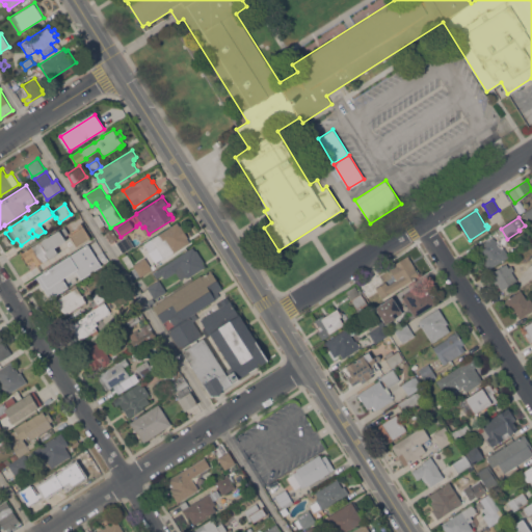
[(90,237),(77,246),(70,235),(79,229),(77,225),(81,222),(82,224),(90,237)]
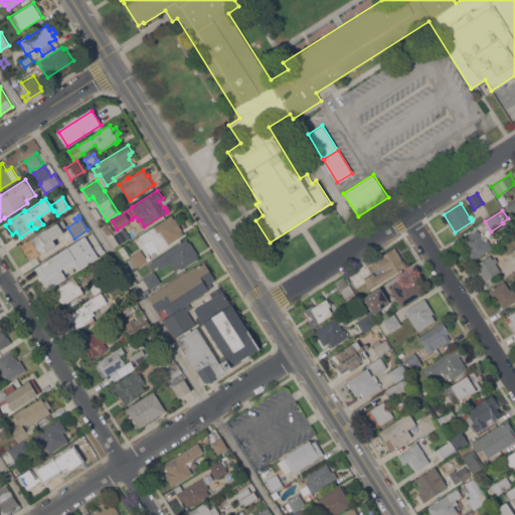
[(150,254),(140,237),(148,232),(147,230),(172,215),(174,218),(175,217),(182,229),(181,229),(184,234),(159,250),(158,248),(150,254)]
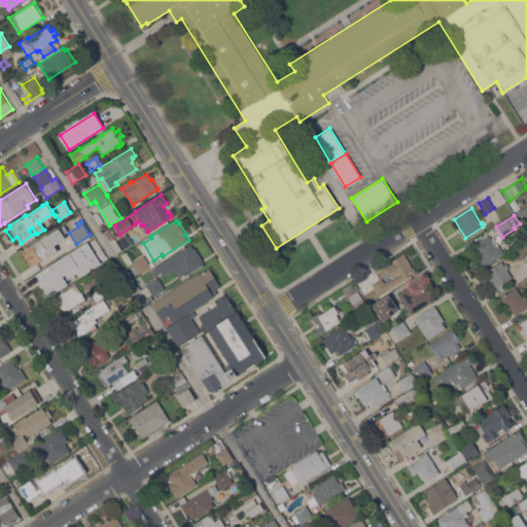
[(64,224),(68,231),(63,234),(65,238),(54,245),(58,250),(48,256),(47,255),(36,262),(34,258),(28,261),(21,250),(64,224)]
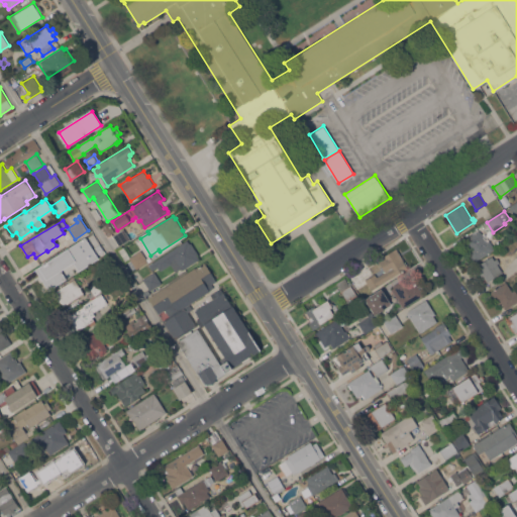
[(102,226),(109,222),(115,231),(108,236),(102,226)]
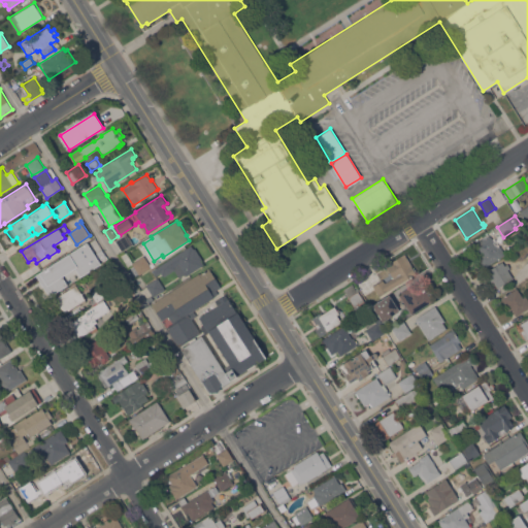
[(126,233),(133,244),(122,251),(116,240),(126,233)]
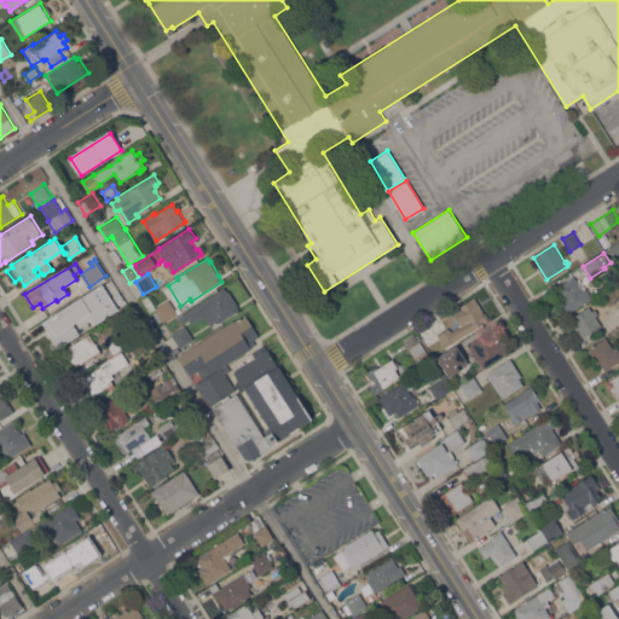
[(591,299),(590,300),(590,299),(567,313),(560,301),(563,299),(556,288),(573,276),(574,278),(576,277),(578,279),(579,278),(593,298),(591,299)]
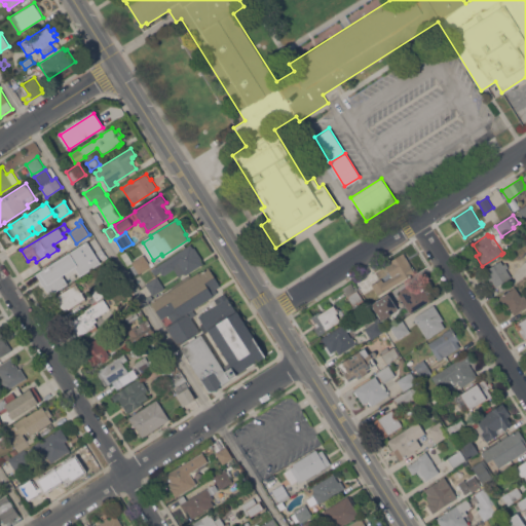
[(94,237),(100,247),(84,256),(86,259),(80,263),(77,259),(76,260),(73,256),(75,255),(73,252),(72,253),(71,252),(94,237)]
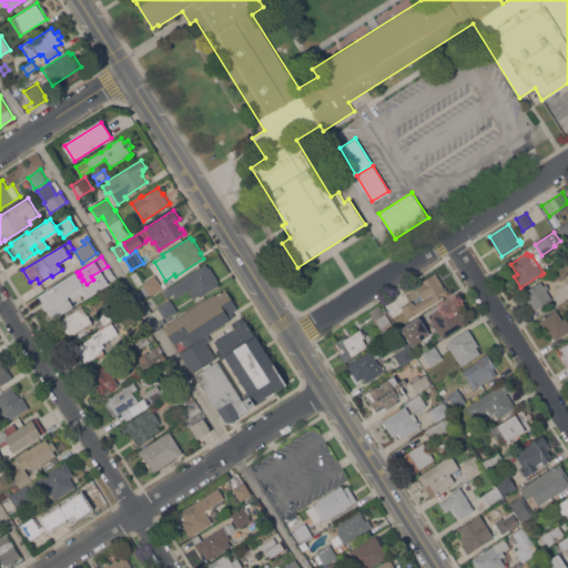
[(193,297),(189,290),(176,297),(175,296),(173,293),(168,296),(163,291),(205,263),(209,267),(210,266),(217,279),(216,280),(220,284),(201,296),(201,295),(199,296),(198,295),(193,297)]
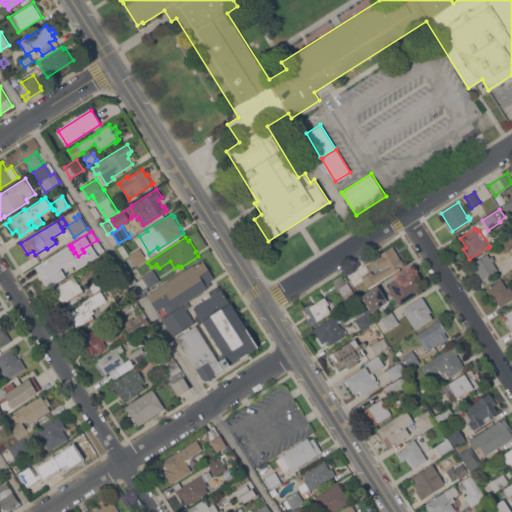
[(135,266),(128,255),(124,258),(117,247),(122,244),(129,254),(139,247),(145,256),(148,254),(150,257),(135,266)]
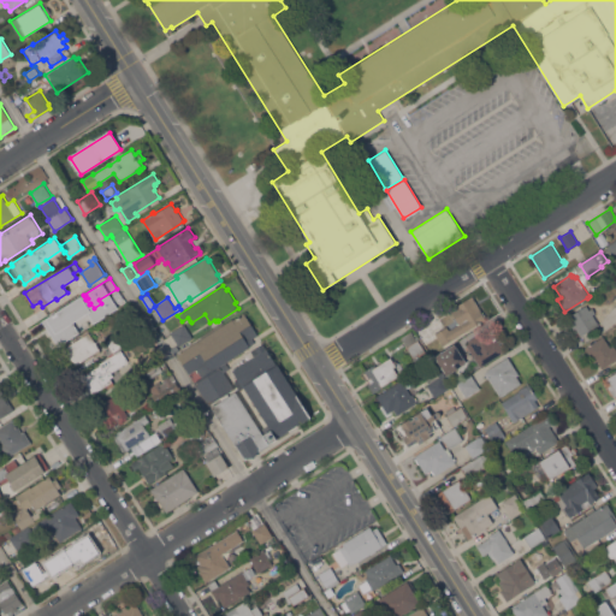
[(486,319),(481,321),(477,324),(478,325),(477,326),(475,325),(443,345),(436,333),(448,326),(446,325),(456,319),(451,311),(457,307),(456,306),(472,295),(480,309),(479,309),(481,312),(483,312),(485,315),(484,317),(486,319)]
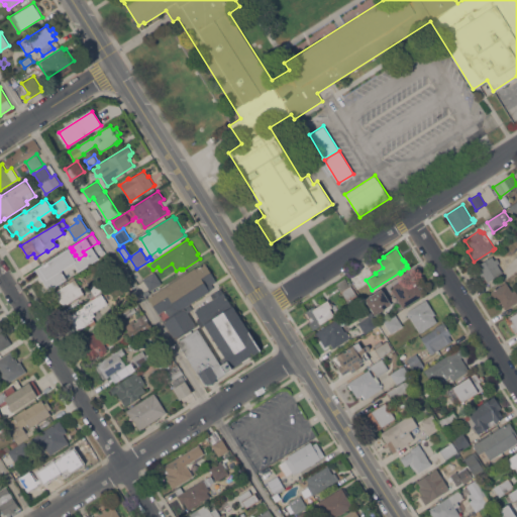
[(488,281),(484,275),(482,276),(480,273),(481,272),(477,265),(492,255),(494,260),(497,257),(499,262),(497,264),(502,272),(488,281)]
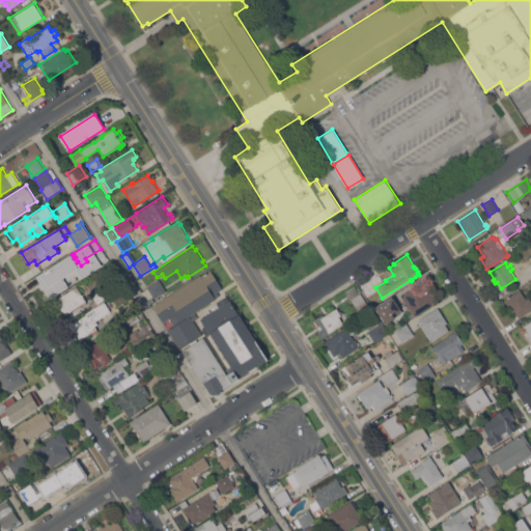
[(53,267),(56,263),(63,274),(64,276),(61,278),(61,276),(60,277),(60,278),(59,278),(63,283),(65,285),(64,285),(65,287),(51,297),(44,285),(45,285),(43,282),(45,281),(40,274),(45,271),(44,270),(52,264),(53,267)]
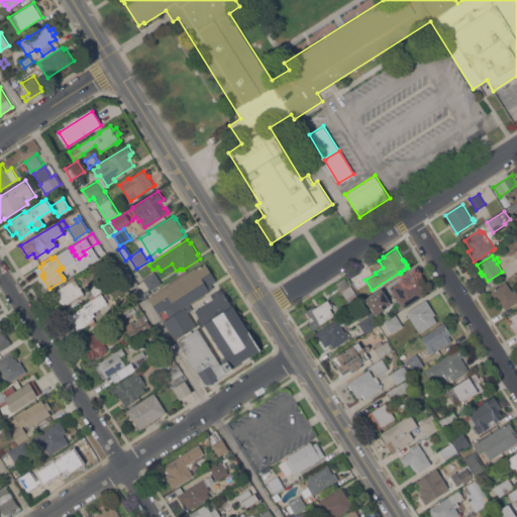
[(195,267),(195,268),(205,262),(216,281),(212,284),(214,287),(209,290),(210,291),(189,304),(193,309),(188,312),(197,326),(191,330),(192,332),(198,328),(221,365),(227,360),(205,325),(201,327),(197,320),(200,318),(195,310),(213,299),(210,294),(214,292),(220,289),(232,306),(233,305),(261,349),(217,378),(214,384),(208,384),(206,386),(177,341),(186,335),(185,333),(175,339),(163,320),(170,316),(165,309),(163,310),(164,311),(161,313),(160,312),(159,313),(148,297),(195,267)]
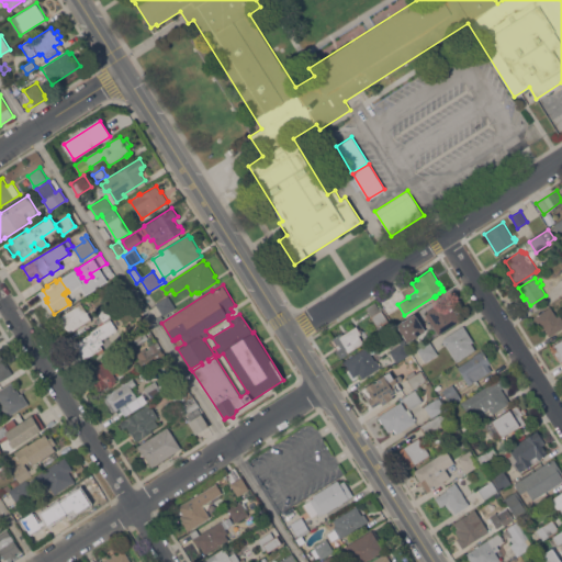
[(168,295),(176,307),(164,316),(155,303),(168,295)]
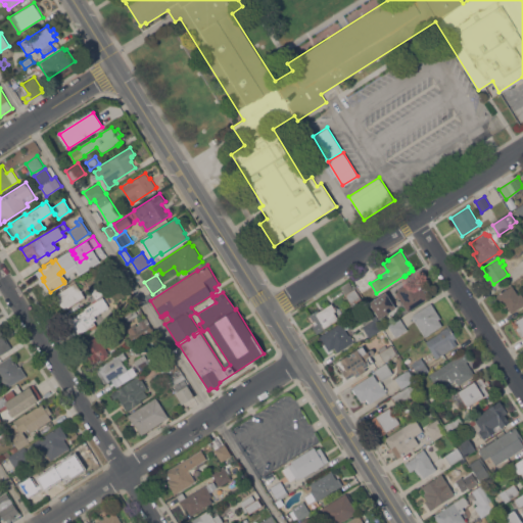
[(395,292),(398,290),(397,289),(413,279),(419,288),(422,286),(429,297),(407,312),(402,304),(401,303),(395,292)]
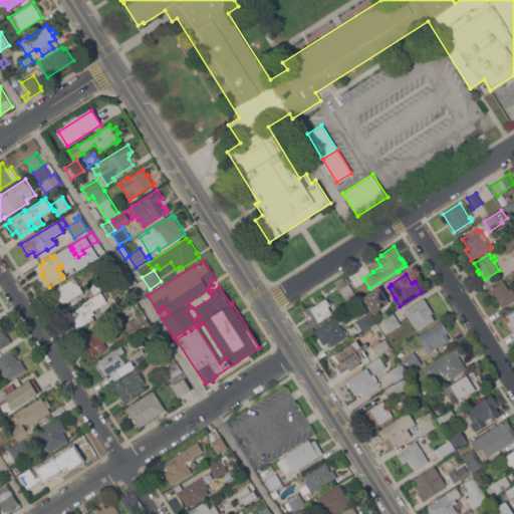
[(62,305),(53,290),(74,276),(83,291),(62,305)]
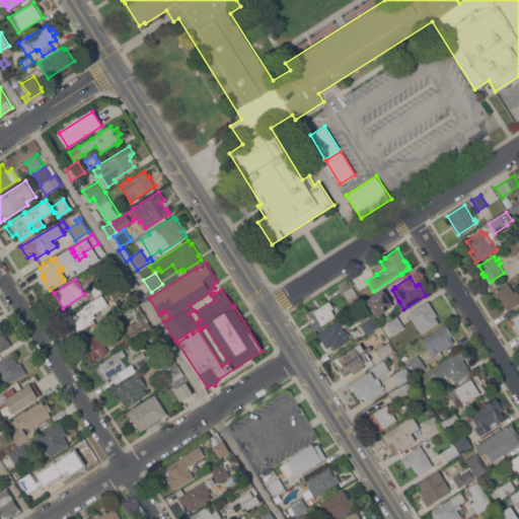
[(338,284),(346,279),(351,287),(352,286),(359,297),(354,300),(353,298),(348,301),(343,292),(338,284)]
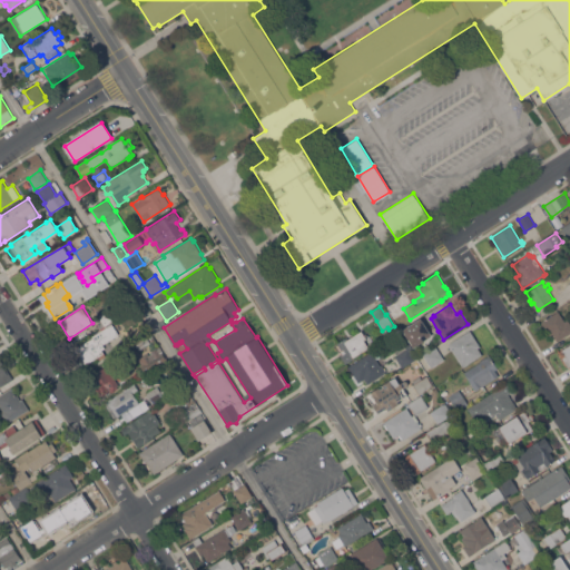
[(97,315),(108,308),(115,320),(104,326),(97,315)]
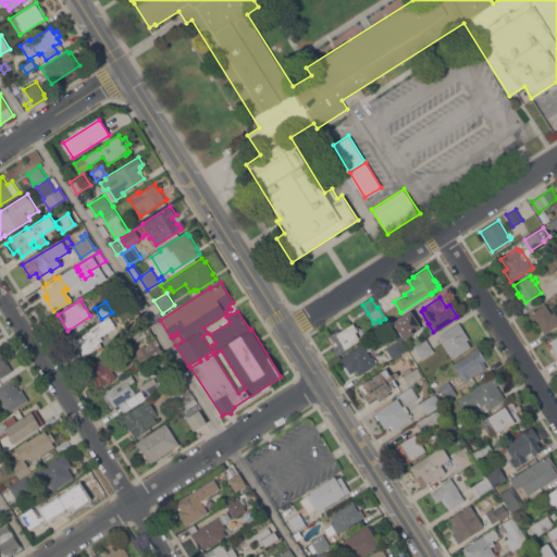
[(556,324),(544,332),(540,325),(536,327),(529,313),(545,304),(552,313),(555,312),(556,316),(556,324)]
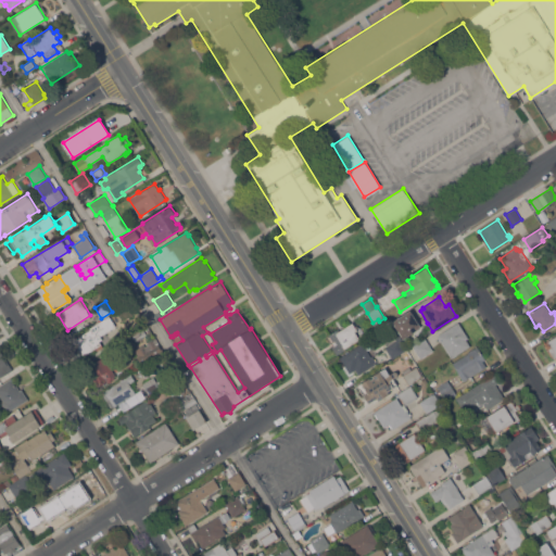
[(421,327),(403,339),(393,323),(411,311),(418,323),(421,327)]
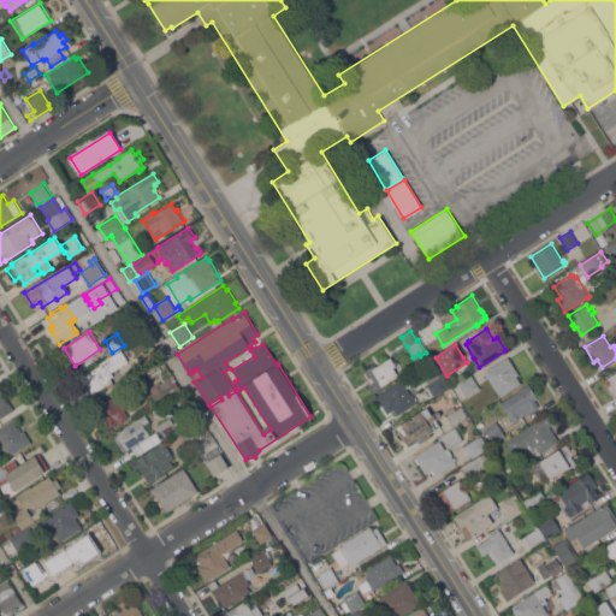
[(95,397),(82,377),(100,365),(100,363),(120,349),(128,361),(129,362),(118,369),(117,368),(111,372),(113,375),(110,378),(114,384),(95,397)]
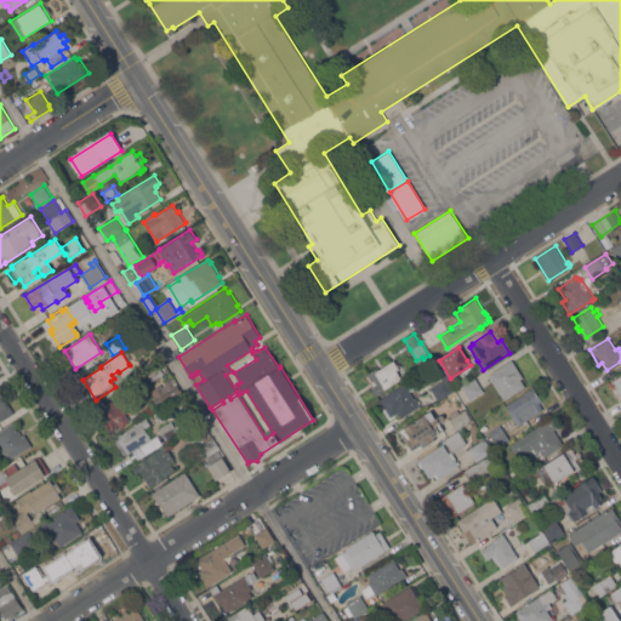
[(379,366),(380,369),(393,359),(399,369),(397,370),(402,379),(385,389),(385,391),(376,396),(370,386),(372,385),(370,382),(372,381),(368,374),(379,366)]
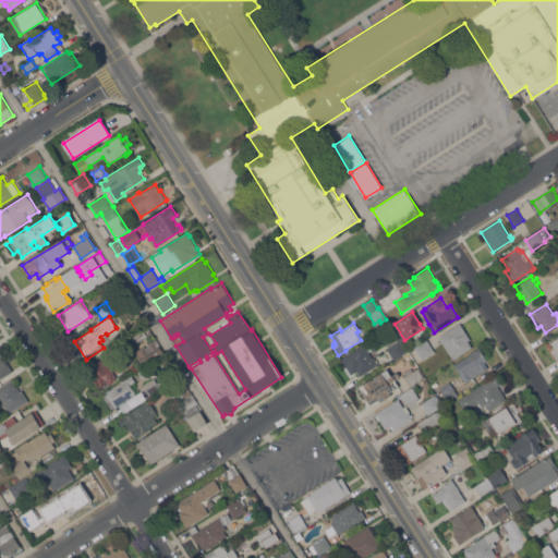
[(460,323),(470,339),(468,340),(472,347),(453,359),(441,341),(441,342),(439,339),(440,339),(439,337),(460,323)]
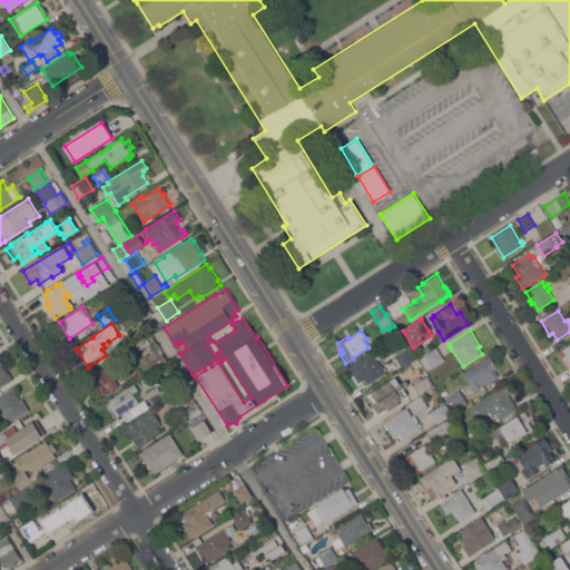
[(391,350),(403,342),(405,346),(409,344),(418,359),(402,367),(391,350)]
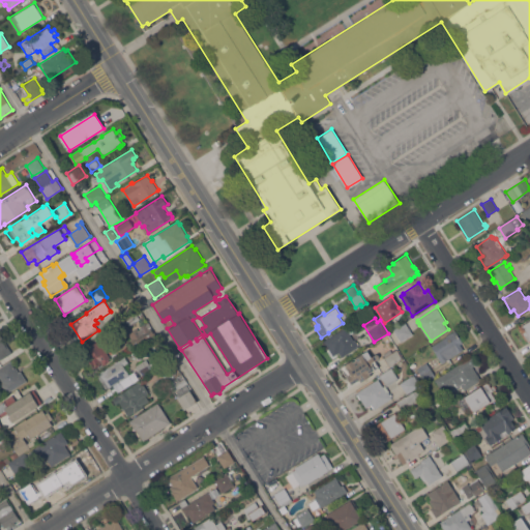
[(529,342),(529,341),(528,341),(527,339),(526,340),(523,335),(524,334),(522,331),(521,331),(520,329),(520,328),(519,327),(522,325),(521,324),(524,321),(525,323),(529,319),(529,342)]
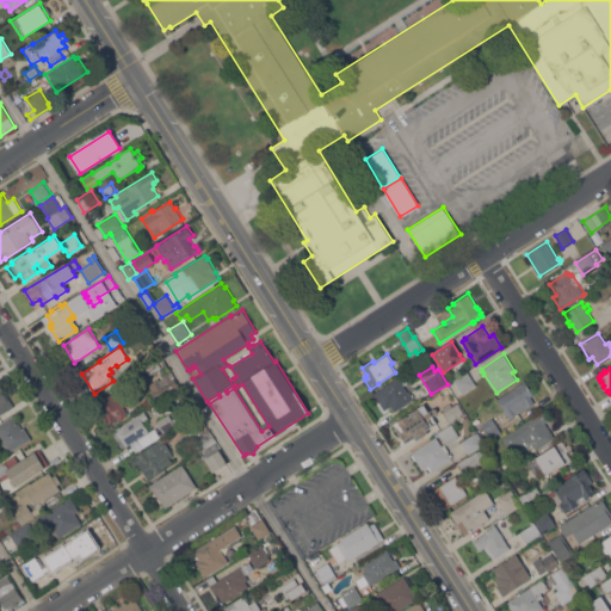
[(158,378),(160,381),(162,378),(161,377),(171,371),(174,377),(172,378),(174,383),(155,395),(148,384),(158,378)]
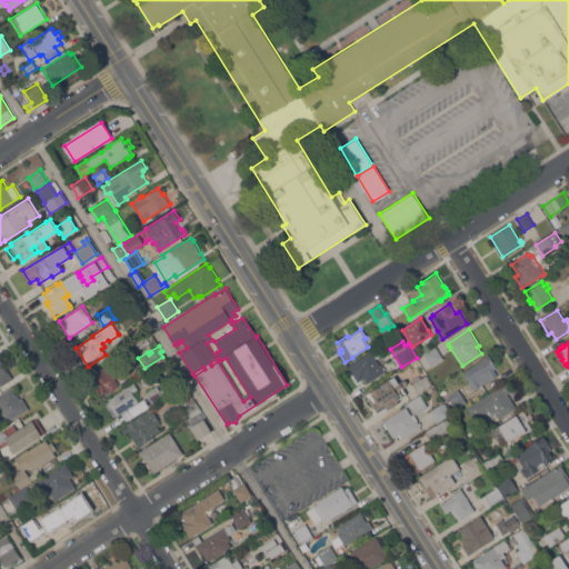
[(443,359),(430,367),(423,355),(436,347),(443,359)]
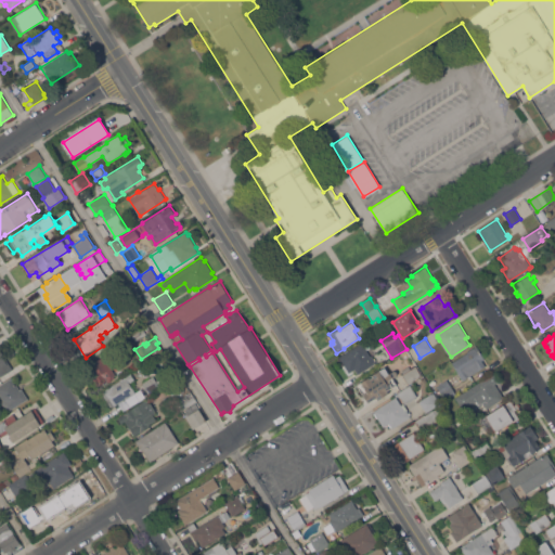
[(361,343),(370,356),(371,356),(373,358),(374,357),(376,361),(358,374),(357,373),(353,369),(349,372),(343,363),(339,360),(340,359),(339,357),(361,343)]
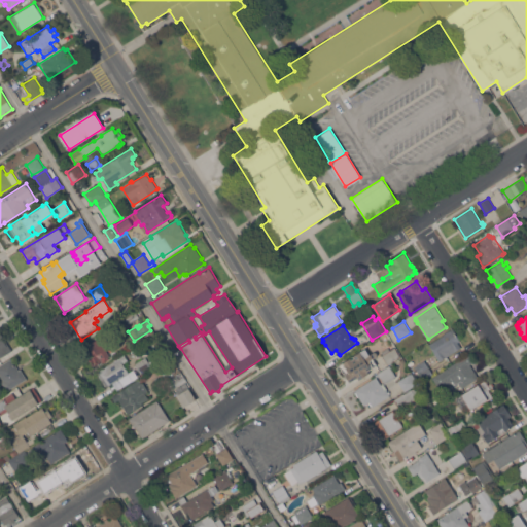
[(445,335),(444,332),(452,327),(460,340),(458,342),(461,347),(447,356),(448,358),(446,359),(445,357),(438,360),(429,344),(445,335)]
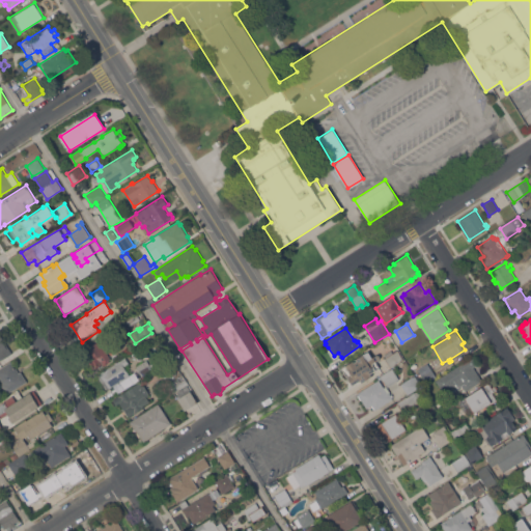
[(0,334),(11,353),(0,360),(0,334)]
